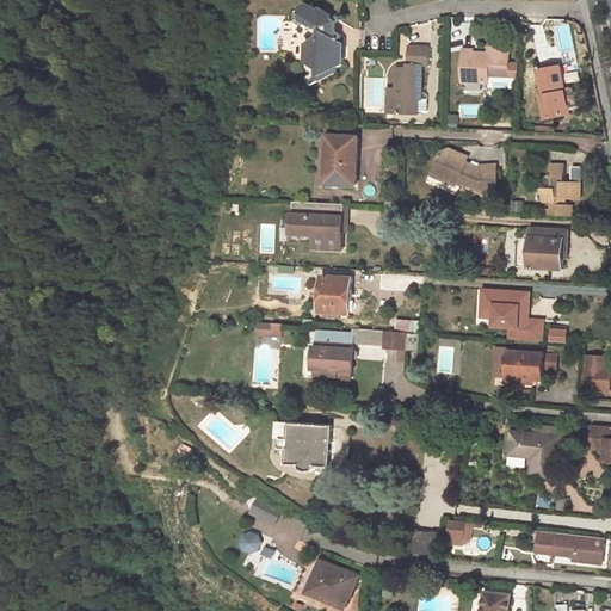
[(334,35),(335,14),(304,8),(290,11),(290,29),(306,32),(313,30),(316,34),(316,43),(301,48),(301,65),(313,68),(316,68),(316,76),(319,79),(335,74),(335,68),(343,67),(343,60),(339,57),(339,35),(334,35)]
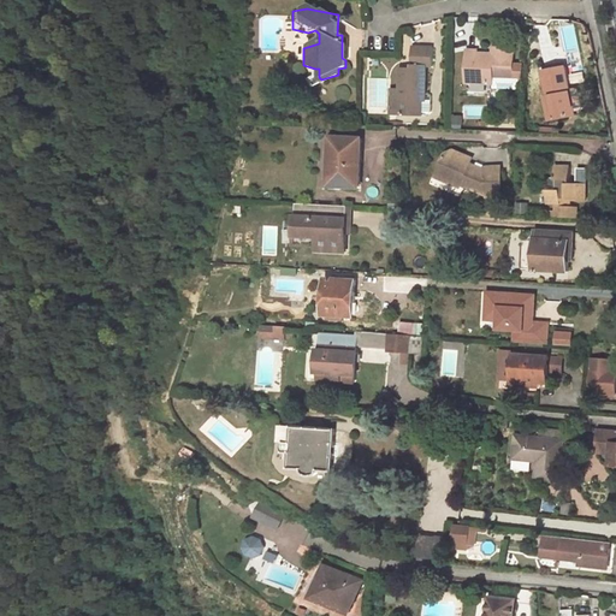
[(420,95),(422,96),(424,69),(431,69),(431,46),(410,46),(409,67),(398,66),(398,89),(396,89),(395,116),(420,117),(420,95)]
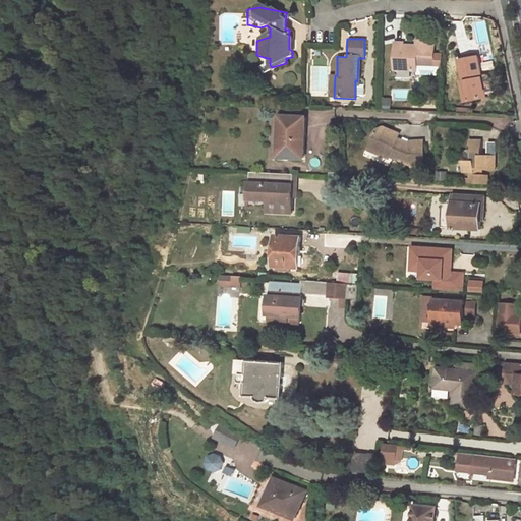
[(432,67),(433,41),(415,41),(415,46),(414,51),(402,50),(402,46),(402,43),(393,43),(393,71),(401,71),(412,72),(414,72),(414,67),(432,67)]
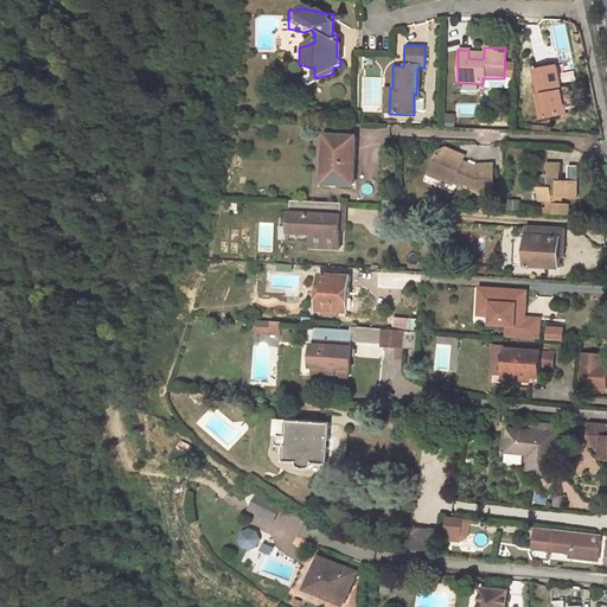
[(566,114),(556,65),(532,70),(538,96),(541,95),(547,119),(566,114)]
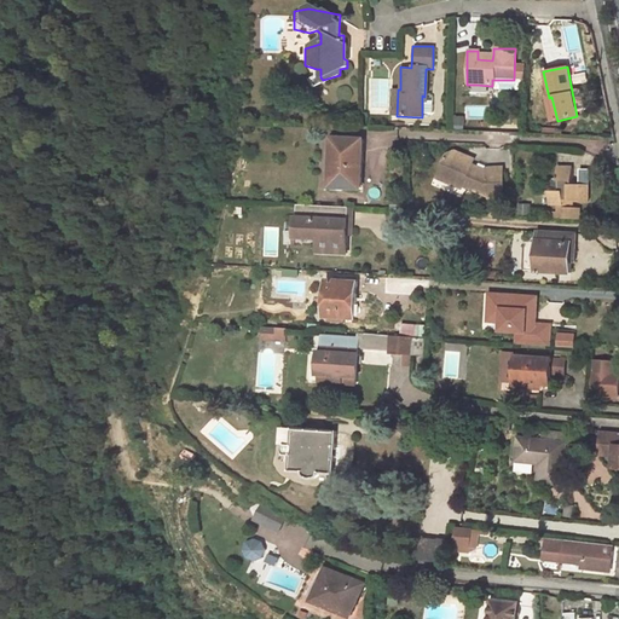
[(557,121),(551,97),(549,98),(545,98),(550,122),(557,121)]
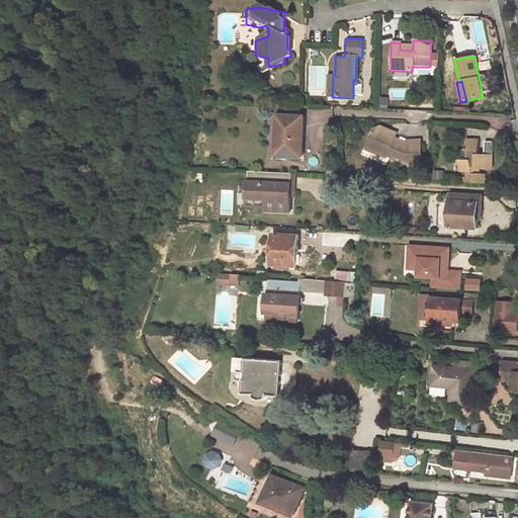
[(393,98),(405,98),(405,89),(393,88),(393,98)]
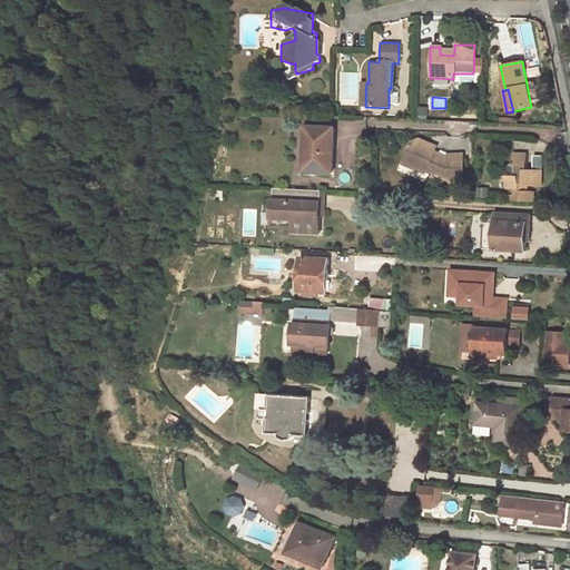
[(419,107),(420,120),(429,119),(428,107),(419,107)]
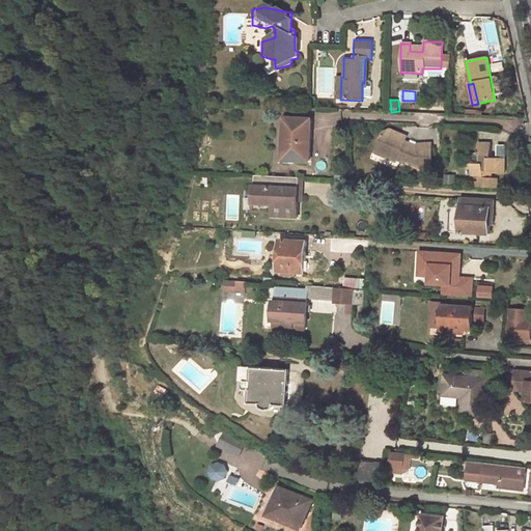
[(310,120),(284,119),(282,161),(308,162),(310,120)]
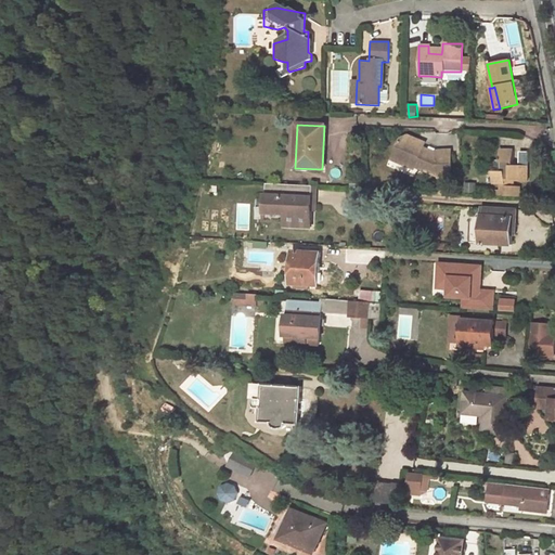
[(414,166),(436,177),(440,176),(450,176),(451,164),(451,152),(435,153),(423,149),(425,142),(410,134),(400,139),(394,152),(398,157),(397,159),(413,168),(414,166)]
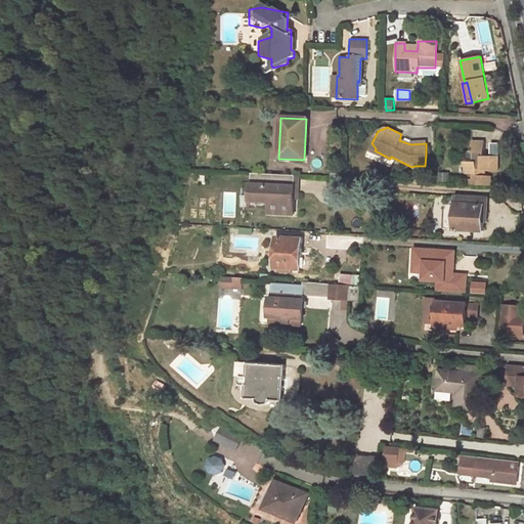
[(466,160),(466,172),(477,172),(477,174),(471,174),(471,178),(467,177),(467,182),(495,184),(495,179),(491,178),(491,175),(484,175),(485,170),(498,171),(498,157),(491,156),(485,156),(485,140),(472,140),(472,151),(471,160),(466,160)]
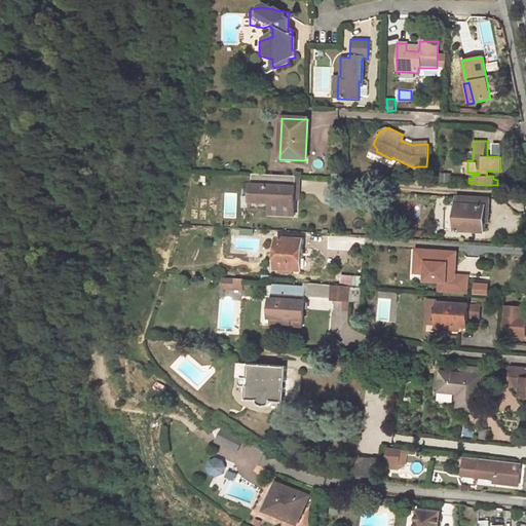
[(500,157),(501,144),(493,143),(493,156),(500,157)]
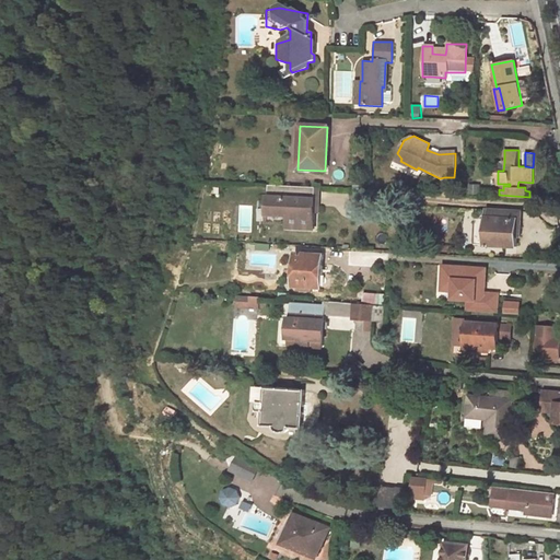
[(321,228),(324,186),(276,184),(275,213),(295,214),(294,222),(294,226),(321,228)]
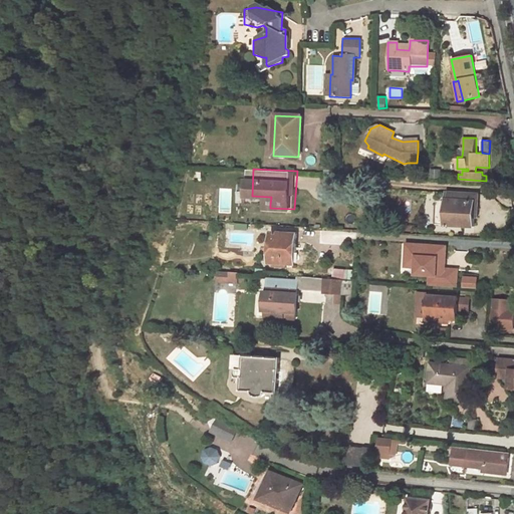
[(480,212),(480,200),(449,198),(448,225),(475,227),(476,212),(480,212)]
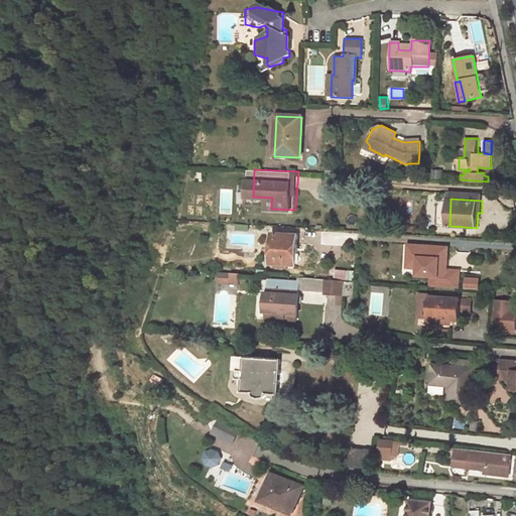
[(298,265),(300,235),(275,234),(273,264),(298,265)]
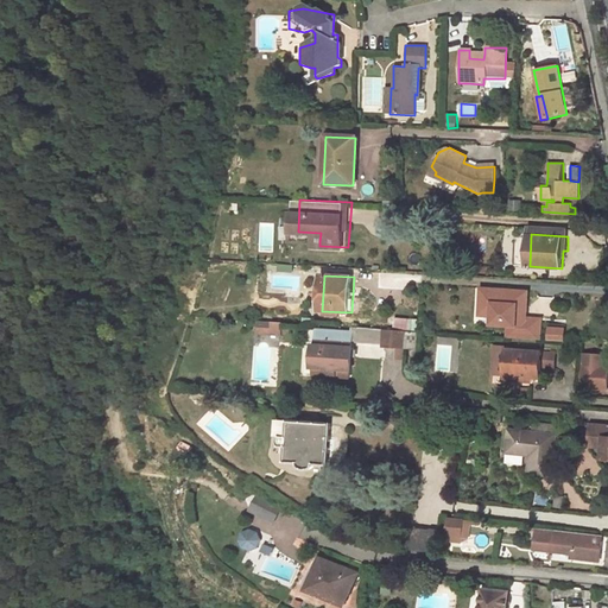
[(487,286),(481,286),(479,314),(493,315),(493,301),(486,301),(487,286)]
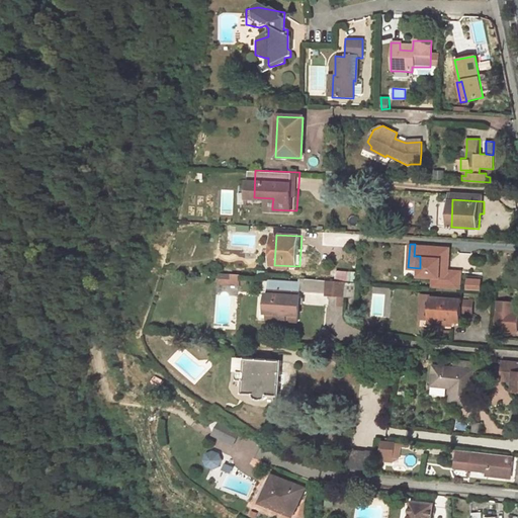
[(449,246),(415,244),(414,256),(420,256),(420,268),(419,275),(433,276),(432,286),(460,287),(461,269),(448,268),(445,268),(445,262),(448,262),(449,246)]
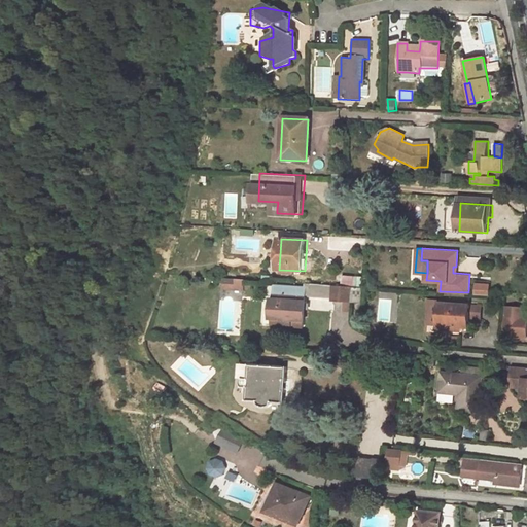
[(223,291),(245,291),(245,279),(223,279),(223,291)]
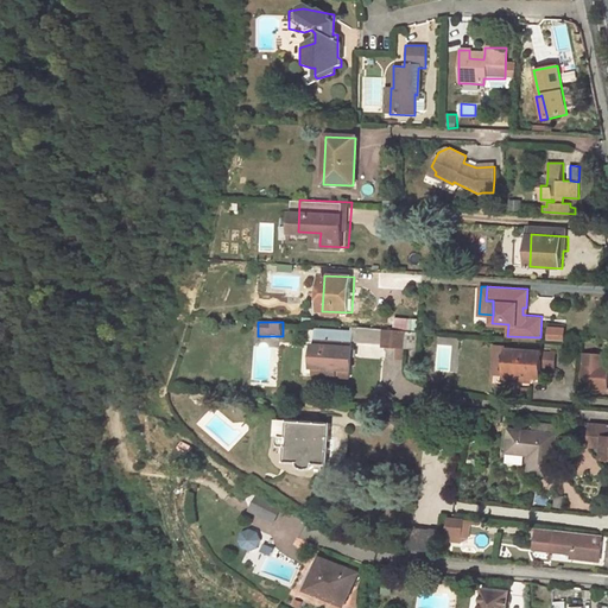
[(549,341),(567,342),(568,327),(550,325),(549,341)]
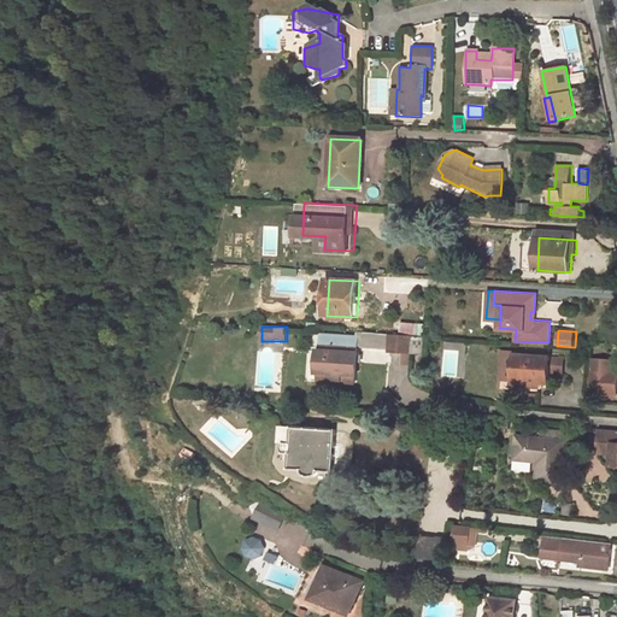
[(392,351),(411,352),(412,335),(393,334),(392,351)]
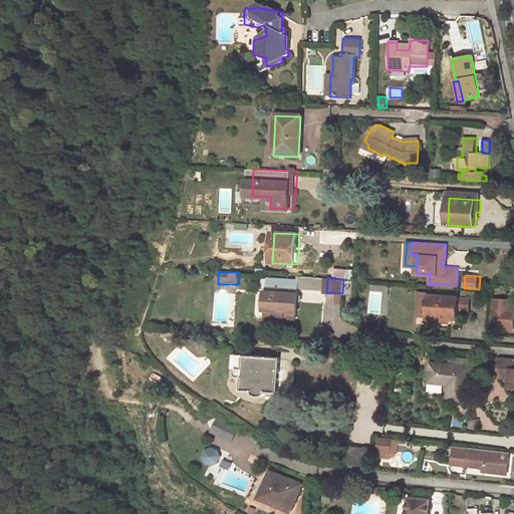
[(272,279),(271,287),(267,318),(279,320),(280,317),(295,319),(300,281),(290,280),(290,283),(281,282),(282,280),(272,279)]
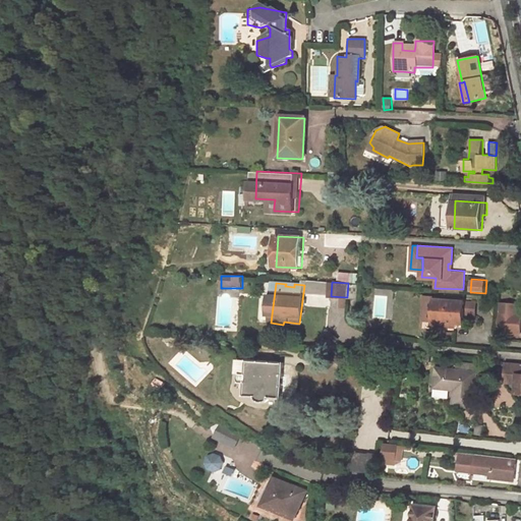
[(217,294),(216,326),(236,327),(237,294),(217,294)]
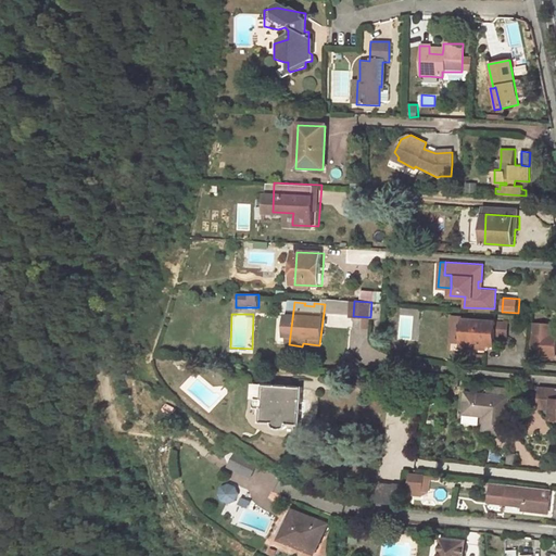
[(495,320),(460,318),(459,342),(468,343),(468,345),(477,346),(477,343),(485,344),(493,344),(495,320)]
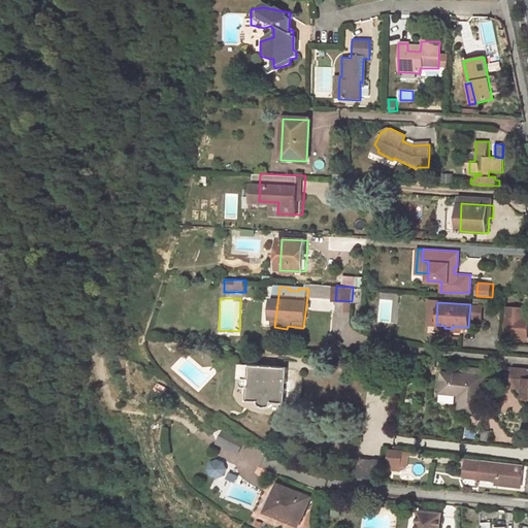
[(335,314),(345,312),(344,303),(334,303),(335,314)]
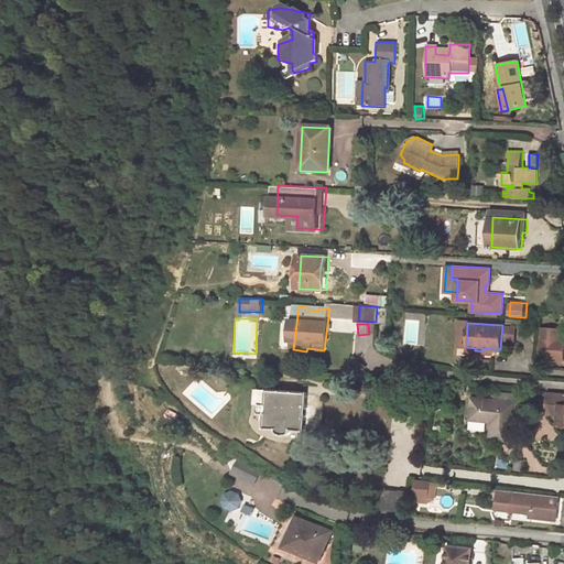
[(542,327),(542,337),(541,357),(562,359),(563,338),(556,338),(556,328),(542,327)]
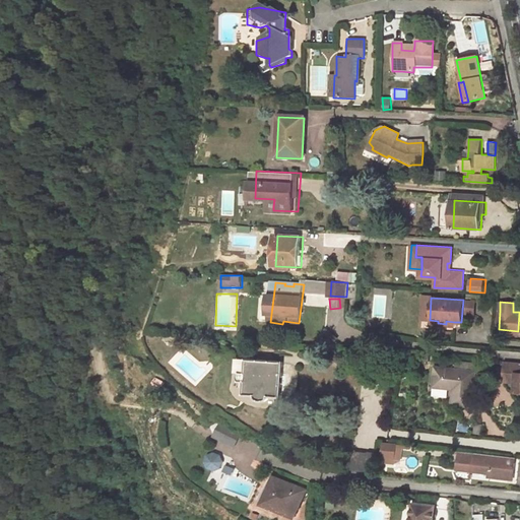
[(319,338),(327,346),(336,336),(329,329),(319,338)]
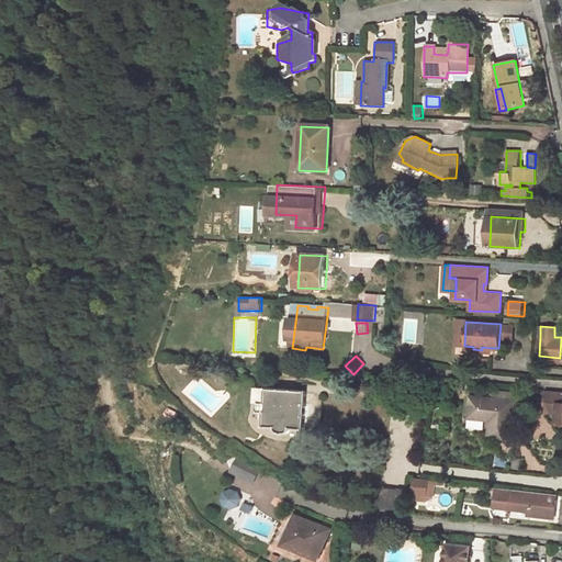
[(561,391),(548,390),(547,409),(560,411),(559,415),(559,425),(561,425),(561,391)]
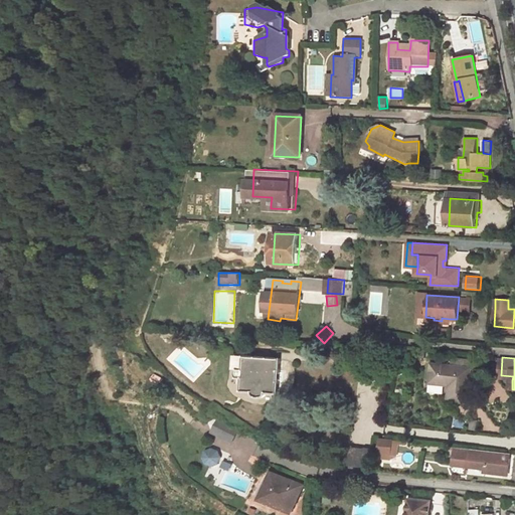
[(281,361),(245,358),(242,394),(252,395),(254,398),(258,400),(260,400),(262,400),(265,399),(268,396),(278,396),(281,361)]
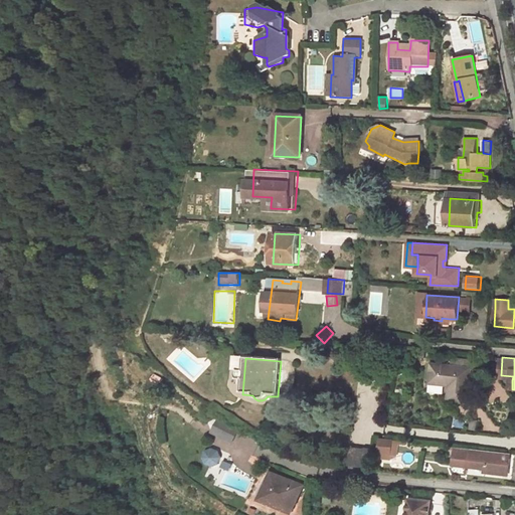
[(449,402),(469,404),(473,370),(479,371),(479,361),(453,358),(452,366),(433,364),(431,385),(450,387),(449,402)]
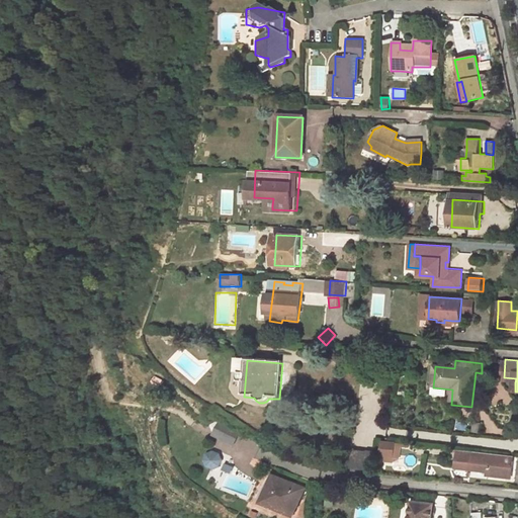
[(234,445),(237,438),(216,428),(212,436),(234,445)]
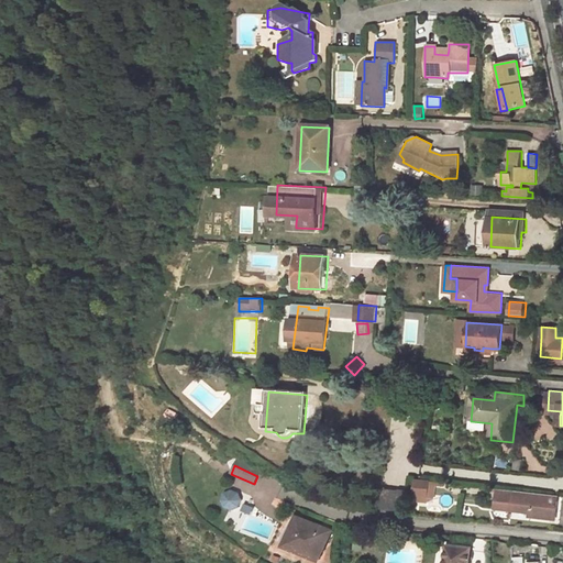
[(209,492),(214,489),(219,484),(217,477),(211,474),(203,476),(200,482),(202,488),(209,492)]
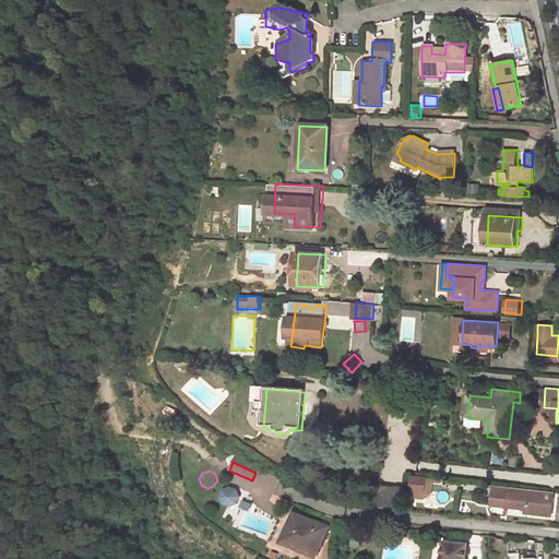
[(430,479),(413,477),(412,489),(425,490),(426,482),(429,483),(430,479)]
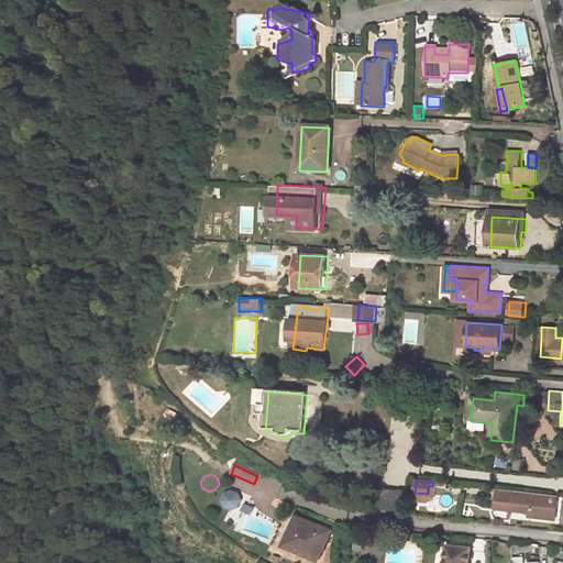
[(244,497),(229,488),(220,505),(236,512),(244,497)]
